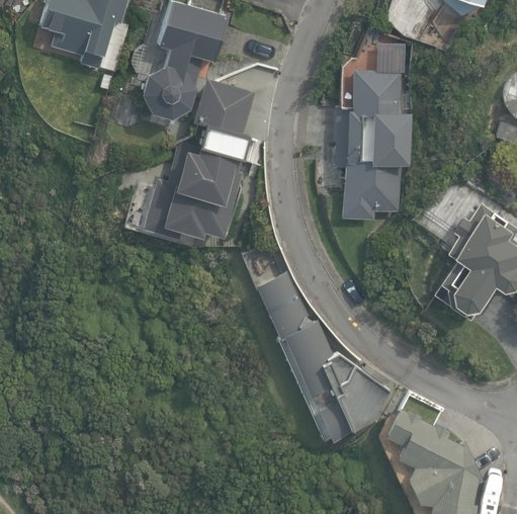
[(82,65),(100,71),(113,23),(121,25),(128,0),(88,0),(88,2),(83,0),(49,0),(41,27),(58,32),(53,47),(85,57),(82,65)]
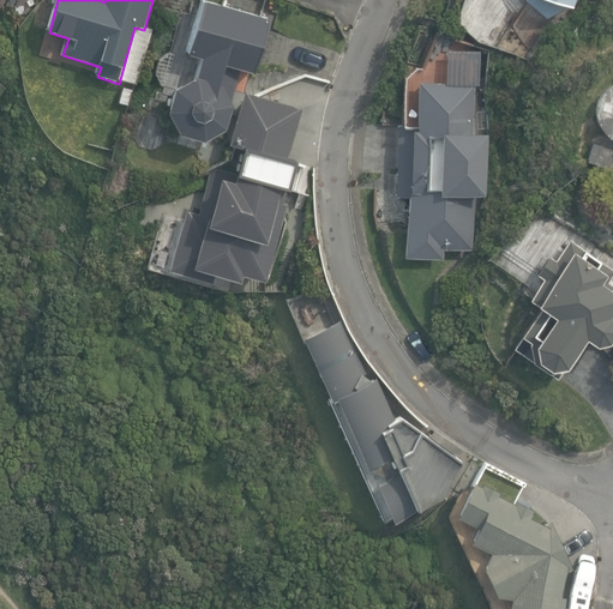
[(523,0),(526,5),(547,23),(571,8),(574,0),(523,0)]
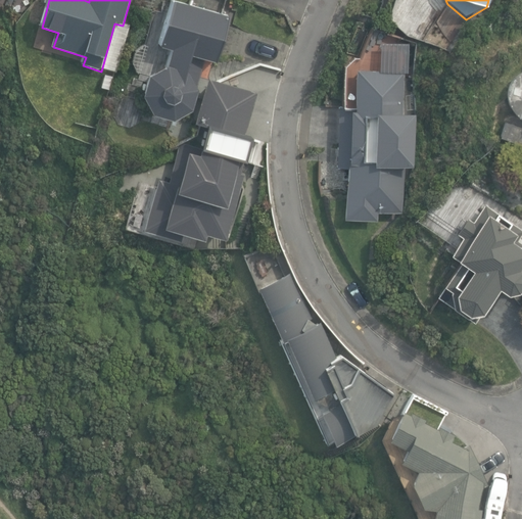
[(154,115),(175,121),(193,112),(206,63),(216,65),(229,16),(174,2),(161,48),(174,51),(170,67),(150,78),(145,98),(154,115)]
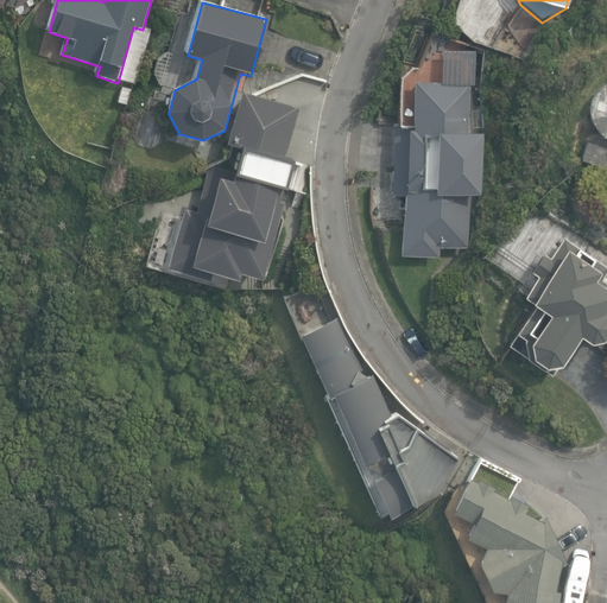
[(402,259),(440,260),(441,251),(469,252),(472,196),(480,197),(484,134),(468,133),(470,87),(415,84),(412,132),(394,132),(391,198),(404,198),(402,259)]
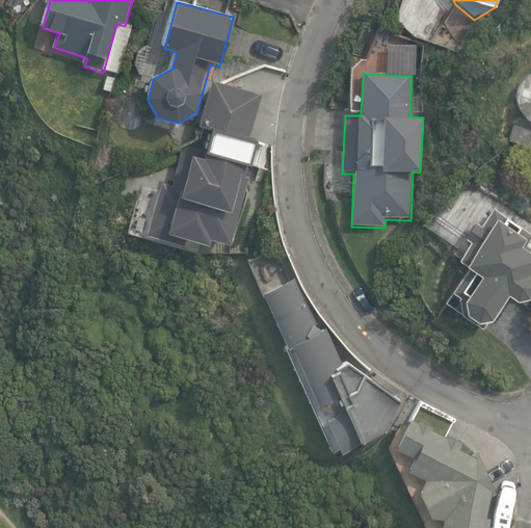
[(530,80),(526,83),(522,87),(520,94),(518,100),(519,106),(520,111),(523,117),(528,122),(530,123),(530,80)]
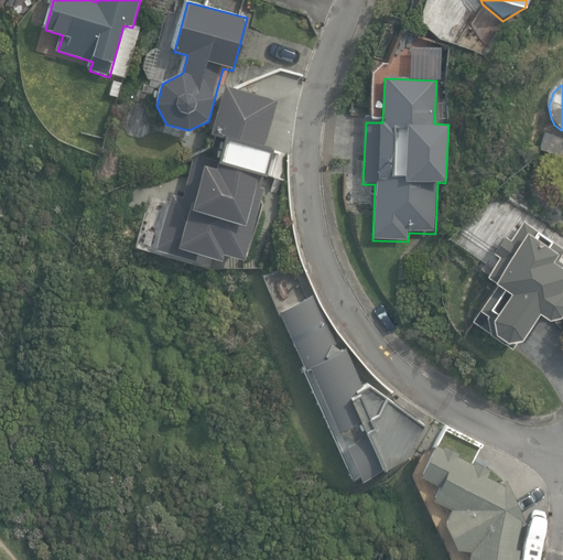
[(216,138),(259,150),(272,107),(228,94),(216,138)]
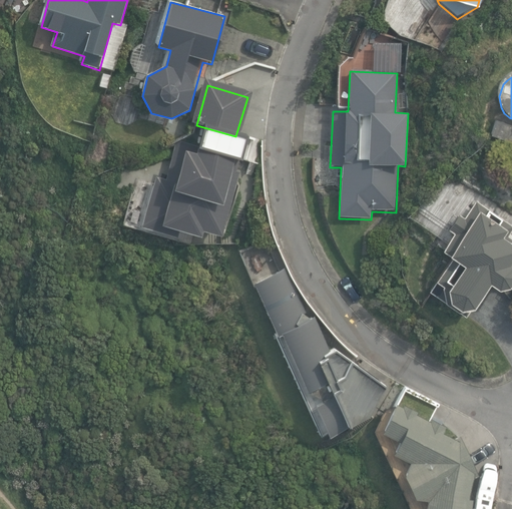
[(511,128),(498,123),(492,138),(508,144),(511,134),(511,128)]
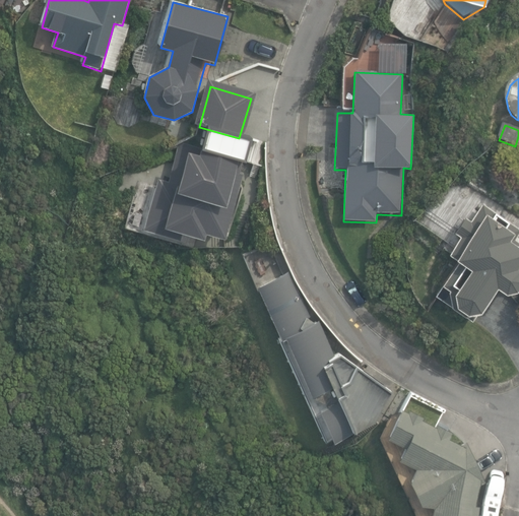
[(146,196),(160,247),(208,235),(221,235),(231,201),(239,197),(234,189),(237,181),(232,180),(239,157),(199,147),(195,148),(193,152),(189,151),(185,172),(176,170),(171,190),(146,196)]
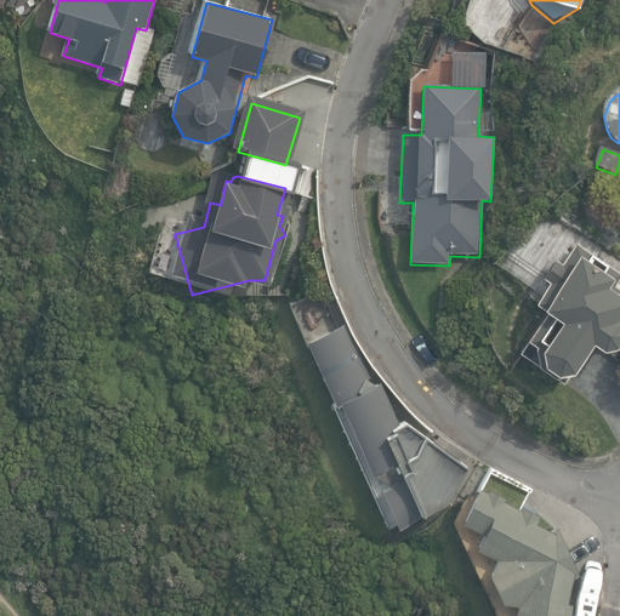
[(536,363),(556,375),(570,370),(591,342),(601,349),(616,348),(619,342),(619,320),(618,320),(619,318),(619,297),(609,290),(619,275),(619,272),(575,245),(562,263),(555,260),(542,280),(550,284),(536,303),(545,312),(528,341),(534,347),(536,363)]
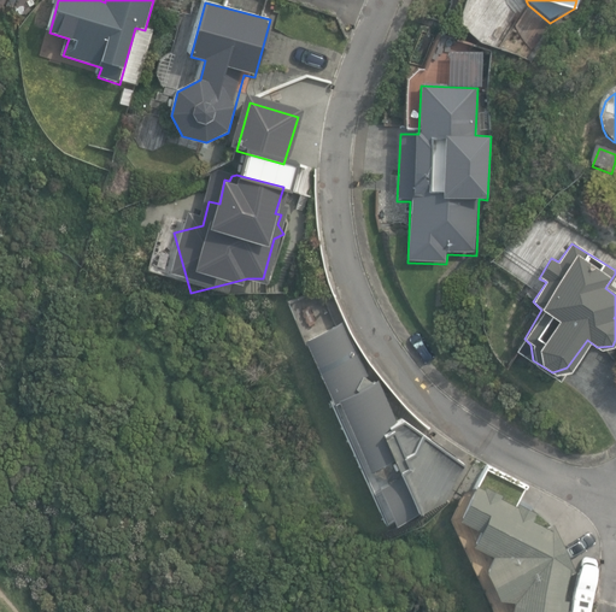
[(305,343),(388,539),(428,523),(451,506),(467,469),(405,423),(398,421),(381,380),(375,383),(365,375),(344,325),(305,343)]
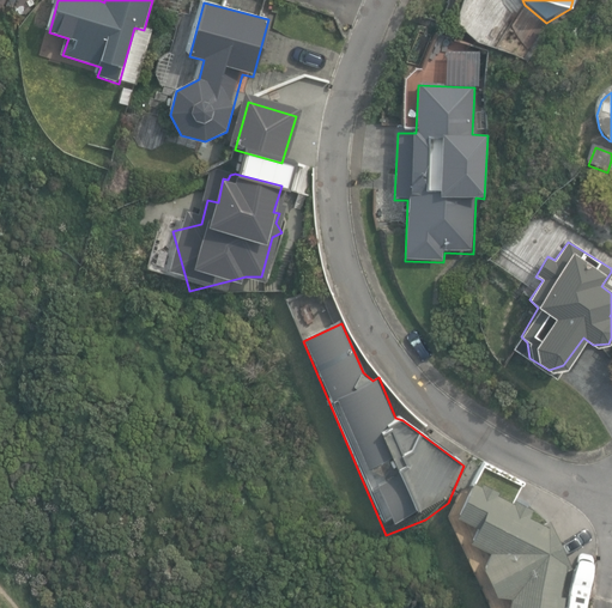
[(563,607),(564,601),(559,597),(565,573),(573,570),(551,522),(547,530),(531,521),(535,514),(517,503),(515,506),(500,498),(500,493),(486,485),(484,488),(474,484),(458,517),(474,527),(471,543),(489,553),(482,567),(495,595),(511,599),(509,607),(563,607)]
